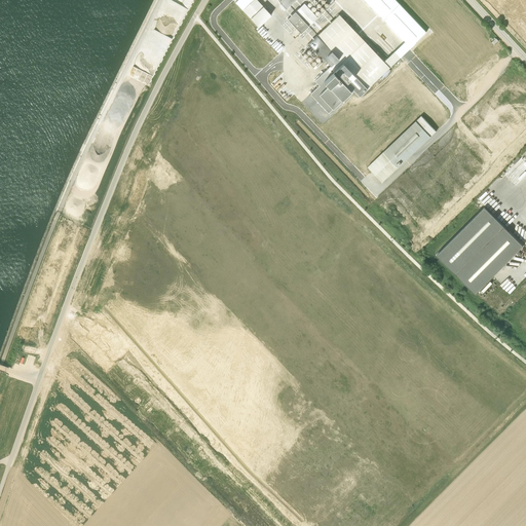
[(257,0),(253,0),(242,10),(258,27),(271,14),(257,0)]
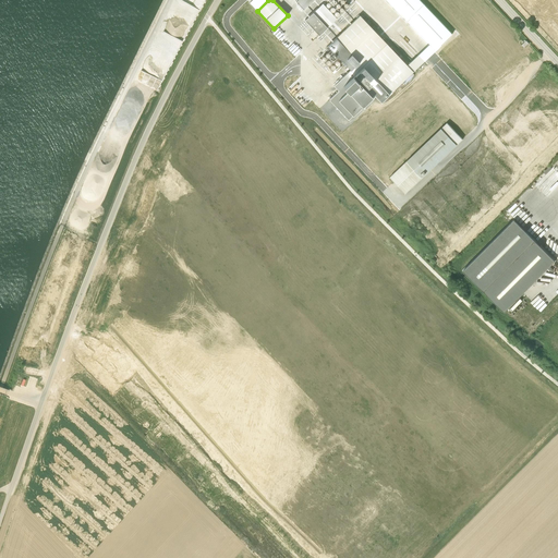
[(294,0),(303,9),(313,0),(294,0)]
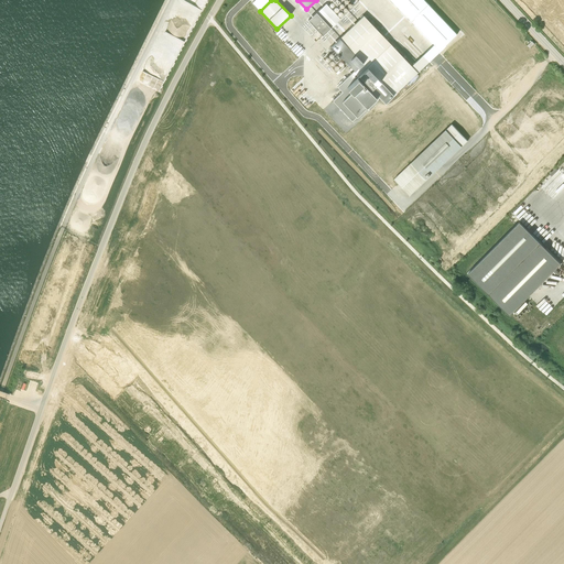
[(322,35),(339,18),(325,3),(307,20),(322,35)]
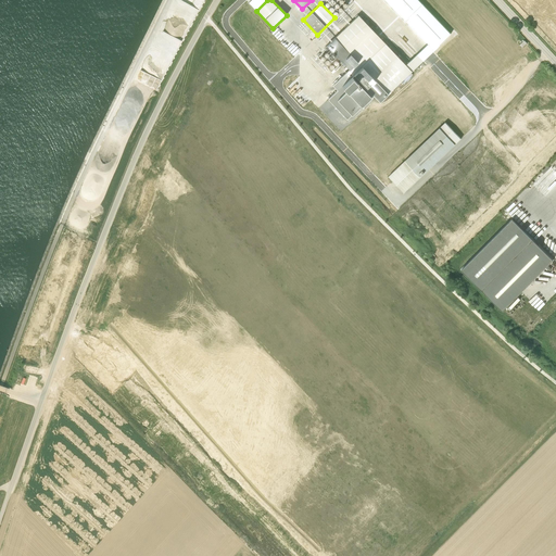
[(416,54),(405,64),(358,15),(326,46),(349,70),(332,86),(337,90),(328,99),(339,111),(346,118),(348,118),(352,114),(353,114),(354,115),(364,105),(365,106),(375,97),(379,101),(422,61),(416,54)]
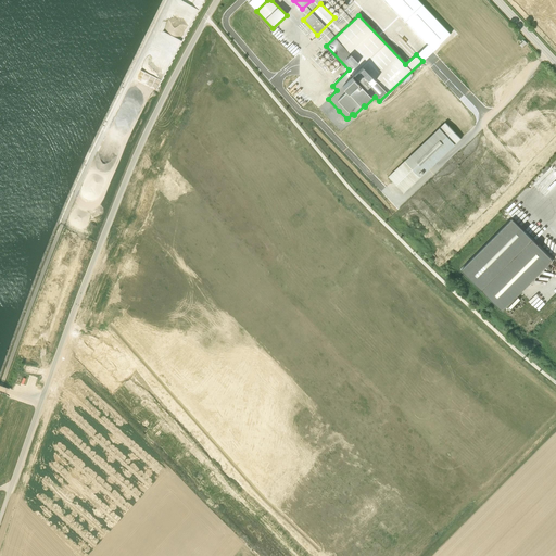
[(462,138),(445,122),(389,176),(405,192),(462,138)]
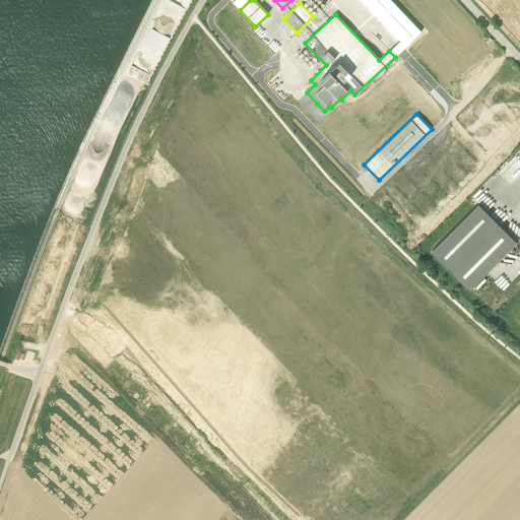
[(470,289),(517,243),(516,241),(478,204),(432,252),(469,289),(470,289)]
